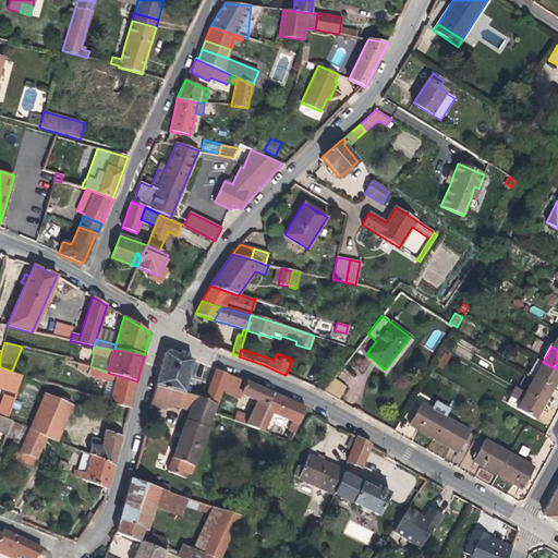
[(165,353),(156,386),(183,393),(184,392),(193,361),(168,351),(165,353)]
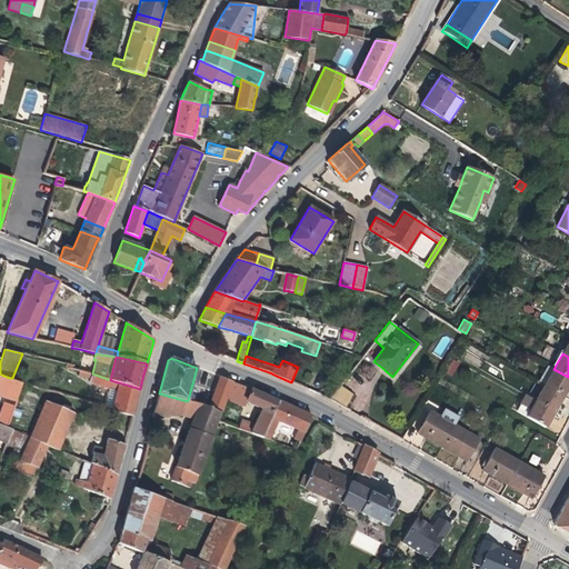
[(451,376),(458,365),(452,361),(446,372),(451,376)]
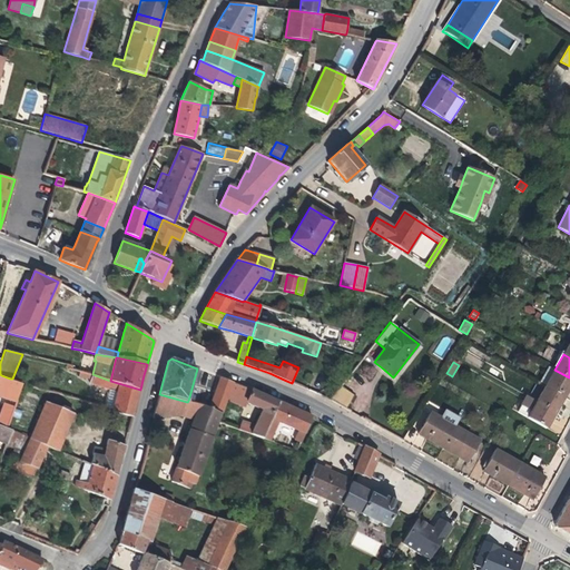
[(551,375),(554,370),(548,366),(544,372),(551,375)]
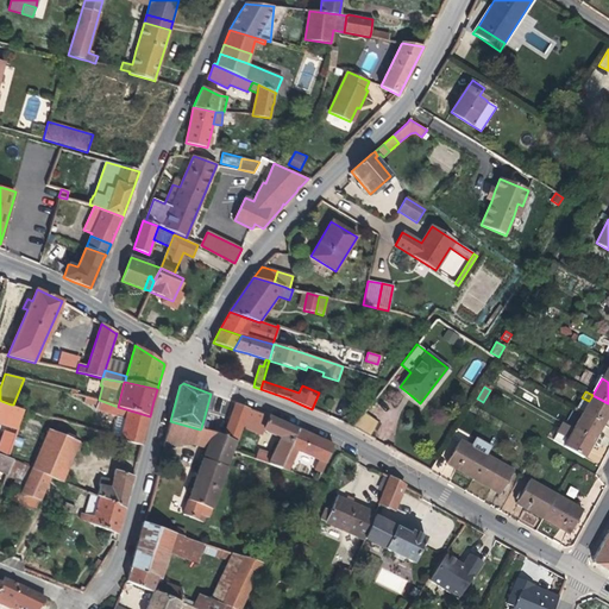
[(608,414),(608,412),(608,403),(592,395),(589,401),(582,397),(576,408),(603,424),(608,414)]
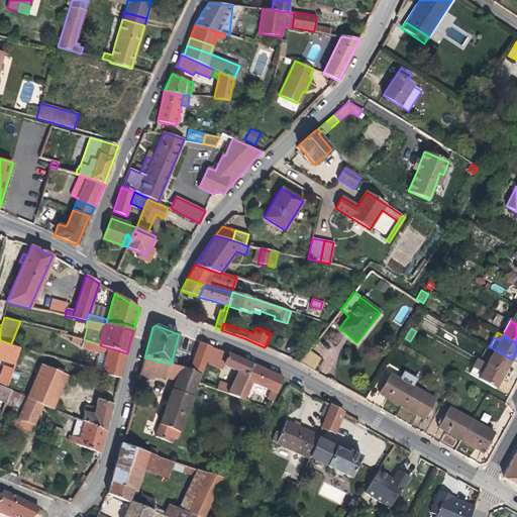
[(124,365),(127,353),(100,345),(84,339),(83,343),(81,347),(88,349),(88,350),(99,353),(95,370),(103,372),(102,373),(120,378),(121,377),(122,371),(124,365)]
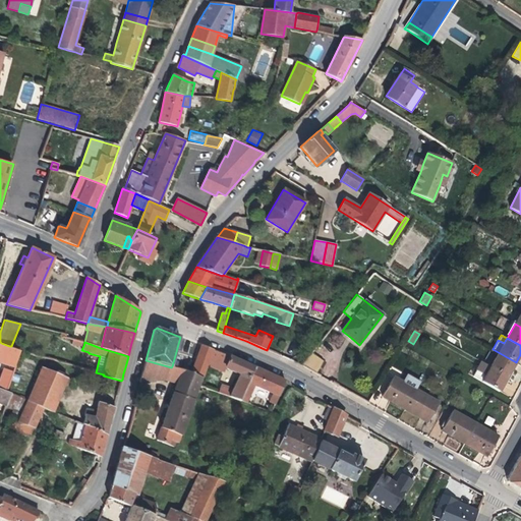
[(207,365),(213,349),(201,345),(191,373),(203,378),(207,365)]
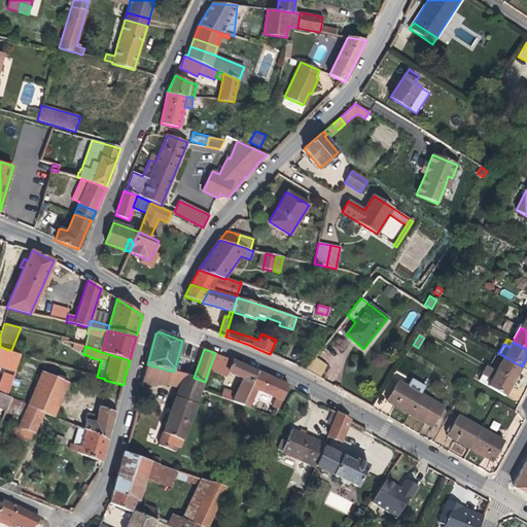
[(7,395),(22,354),(11,350),(9,350),(0,375),(0,393),(6,396),(6,395),(7,395)]
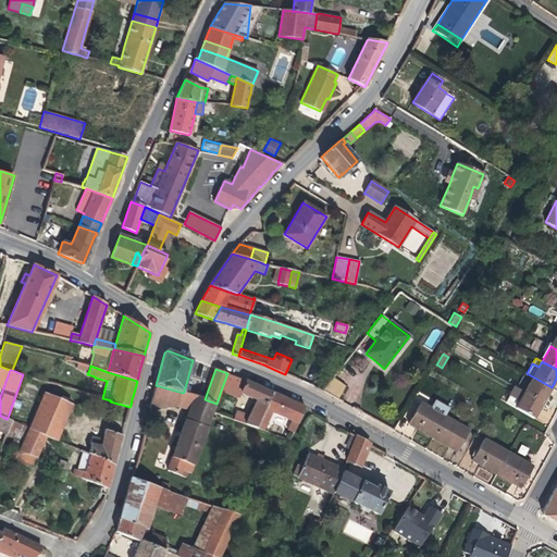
[(543,403),(552,387),(527,373),(525,372),(517,388),(524,393),(543,403)]
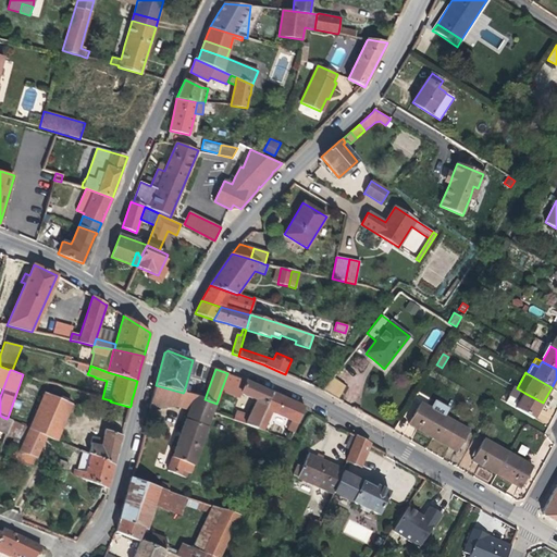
[(242,394),(246,381),(227,373),(221,391),(239,398),(242,394)]
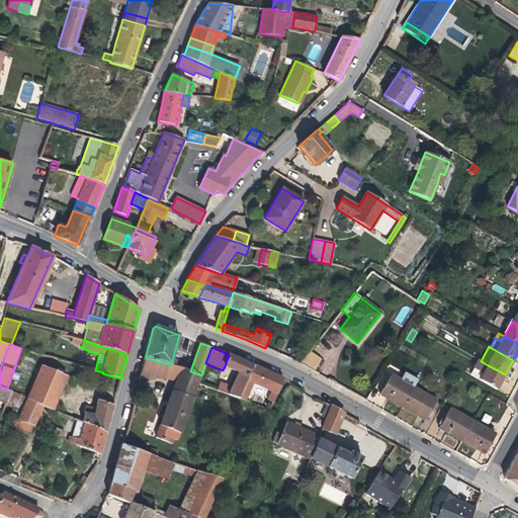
[(315,371),(322,359),(310,350),(299,363),(315,371)]
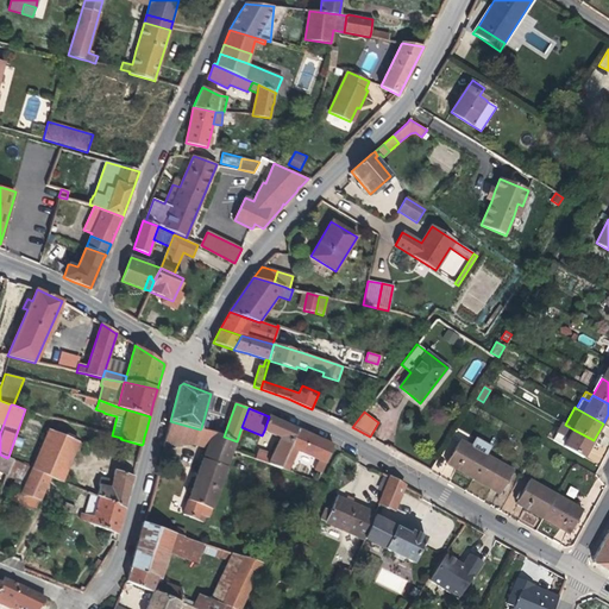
[(281,437),(293,440),(293,441),(297,429),(286,424),(269,416),(264,431),(281,437)]
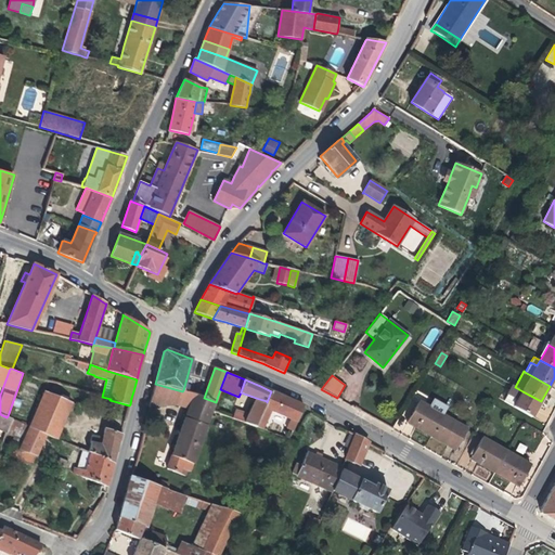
[(216,402),(204,398),(182,391),(155,384),(155,385),(150,404),(175,405),(176,404),(189,408),(175,447),(167,468),(184,476),(188,470),(190,472),(213,411),(211,410),(215,403),(215,404),(216,402)]
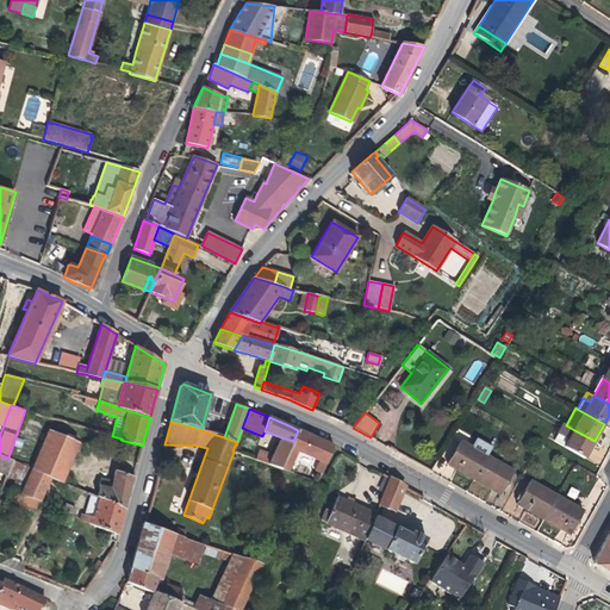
[(565,447),(574,430),(566,425),(564,424),(554,441),(565,447)]
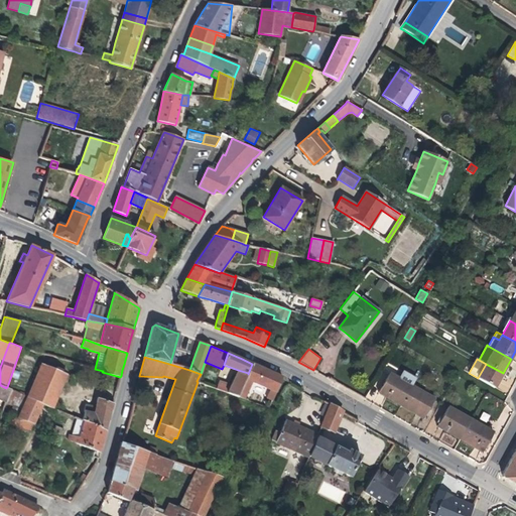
[(63,380),(67,374),(41,364),(27,397),(42,404),(52,409),(53,404),(59,391),(63,380)]
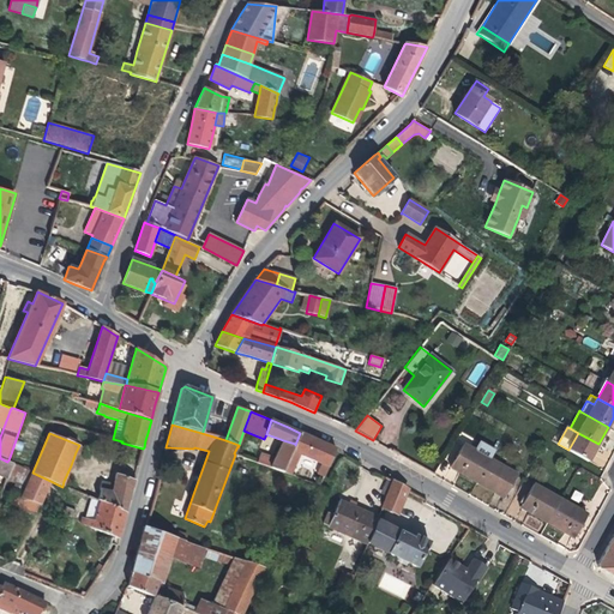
[(292,451),(300,455),(321,464),(329,467),(336,449),(319,441),(301,433),(300,433),(295,445),(295,444),(292,451)]
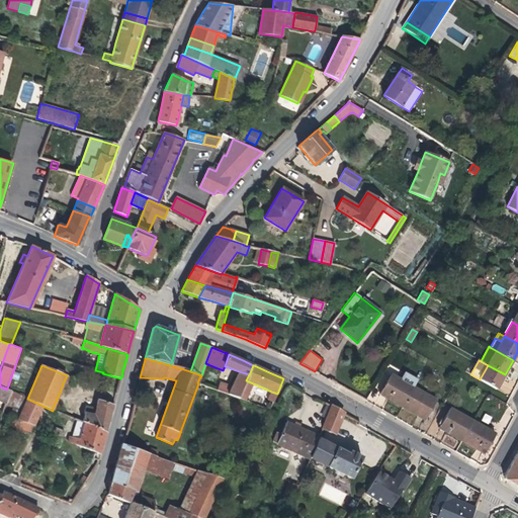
[(505,374),(488,365),(480,379),(496,390),(501,381),(505,374)]
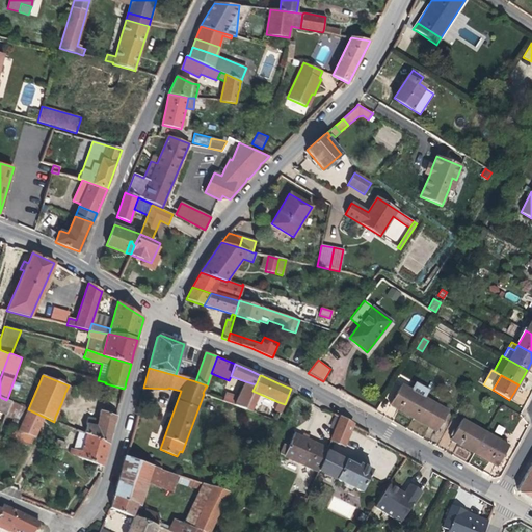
[(253,391),(256,384),(245,381),(238,397),(234,405),(244,408),(247,402),(253,391)]
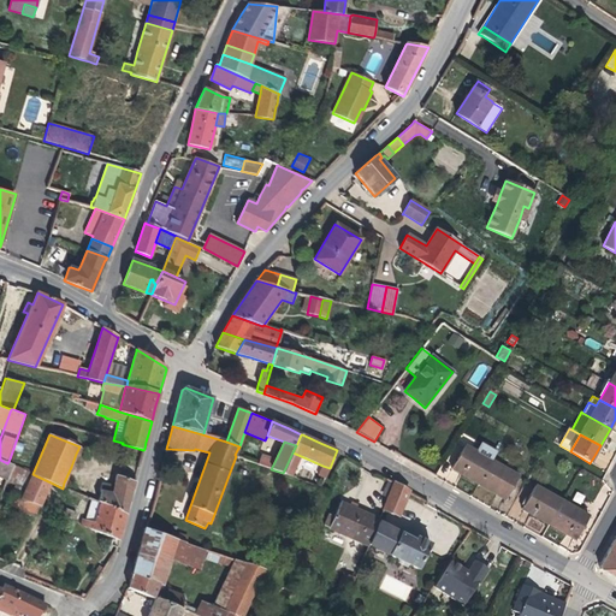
[(491,461),(496,451),(481,443),(477,451),(465,445),(451,469),(465,477),(478,484),(491,461)]
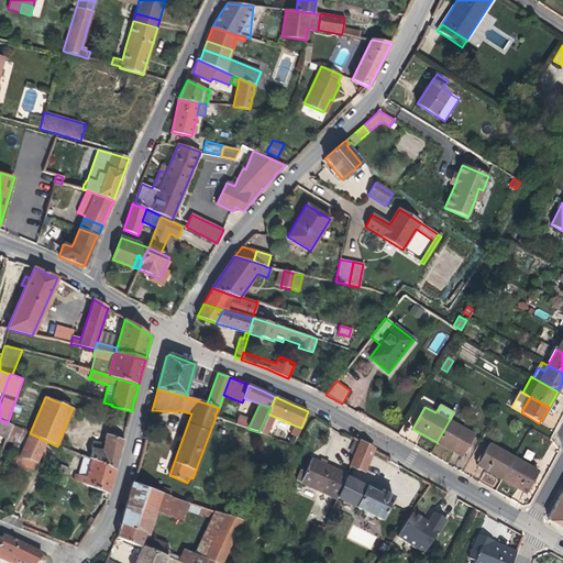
[(275,417),(267,414),(262,426),(269,429),(275,417)]
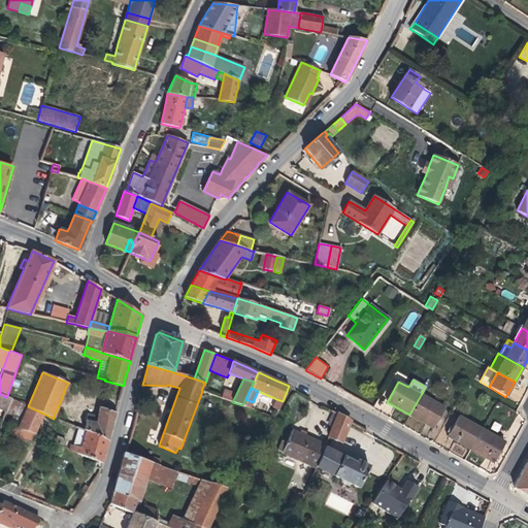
[(221,398),(232,402),(236,394),(224,390),(221,398)]
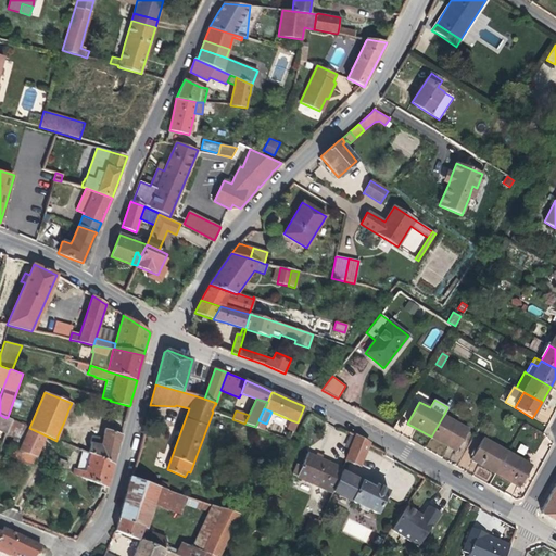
[(7,433),(12,420),(12,419),(7,417),(7,418),(0,415),(0,430),(5,433),(7,433)]
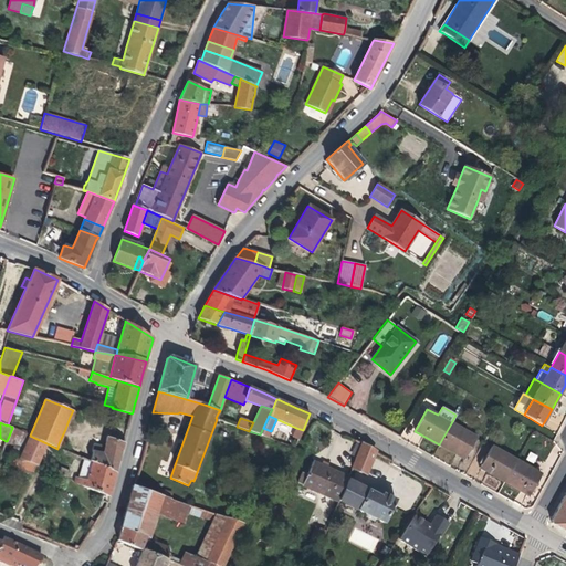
[(477,438),(451,423),(439,444),(453,452),(464,459),(477,438)]
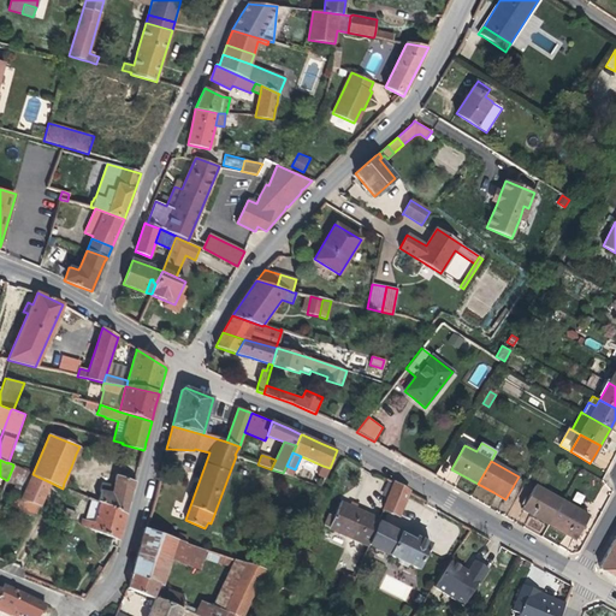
[(22,498),(33,474),(13,465),(13,466),(7,480),(7,481),(15,485),(11,495),(22,498)]
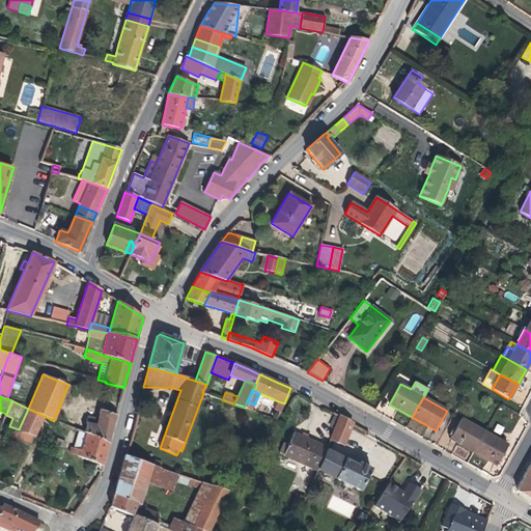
[(252,411),(254,404),(247,401),(244,408),(252,411)]
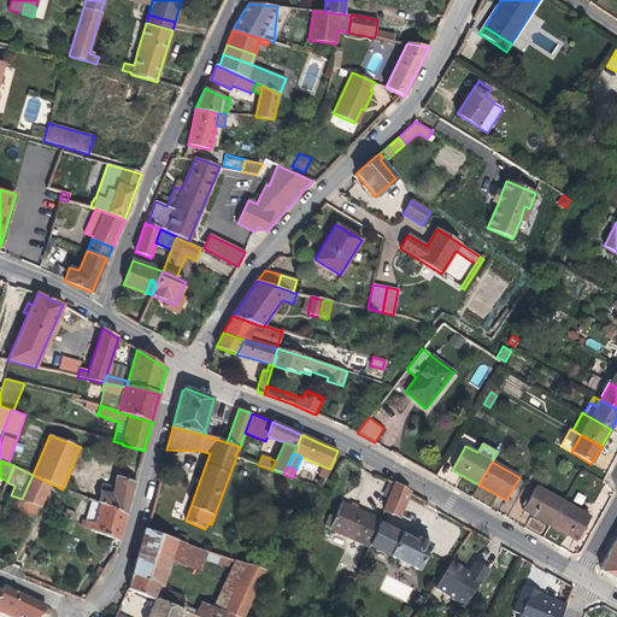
[(330,469),(323,466),(318,475),(325,479),(330,469)]
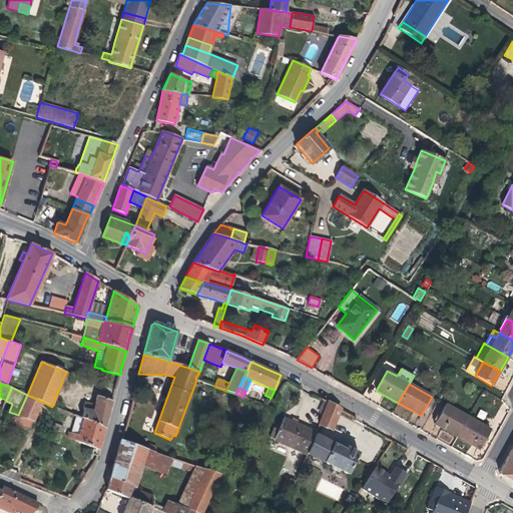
[(33,422),(42,402),(27,395),(18,415),(9,412),(8,413),(6,420),(15,423),(17,416),(32,423),(33,422)]
